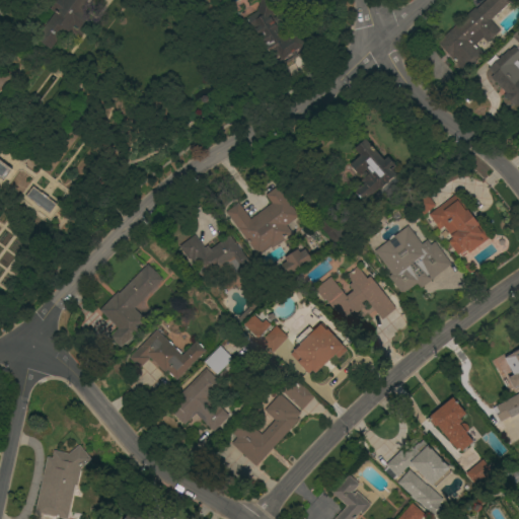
[(93,0),(85,11),(90,15),(81,27),(85,31),(79,40),(66,29),(50,50),(34,38),(54,12),(50,9),(57,0),(93,0)]
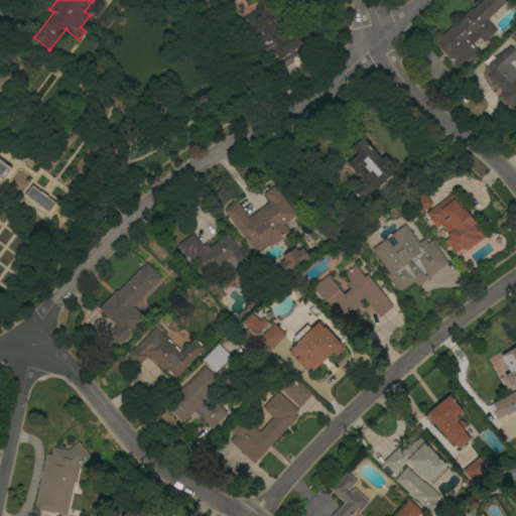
[(257,0),(279,0),(271,5),(269,19),(279,13),(283,19),(272,26),(280,40),(294,31),(303,44),(279,59),(274,52),(266,58),(260,49),(263,47),(252,28),(249,30),(243,21),(245,19),(245,18),(255,12),(257,0)]
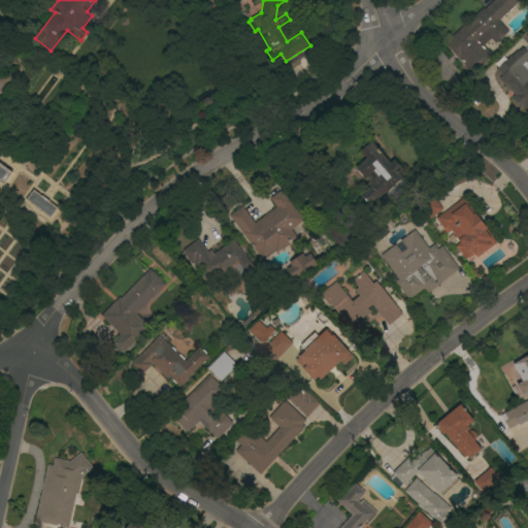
[(493,0),(517,0),(519,2),(498,21),(508,32),(495,43),(491,38),(483,45),(491,55),(471,72),(444,43),(483,8),(484,9),(493,0)]
